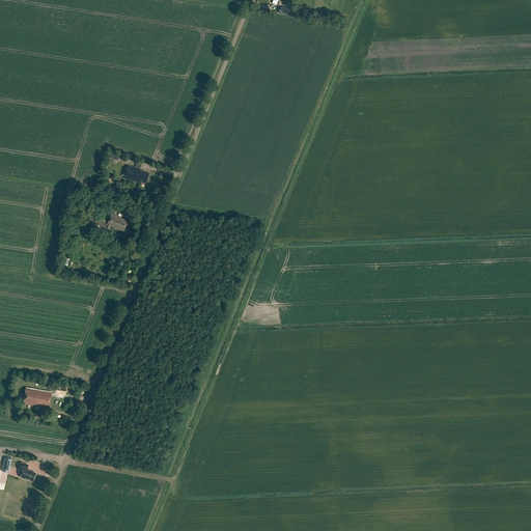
[(279,14),(291,16),(292,9),(280,6),(279,14)]
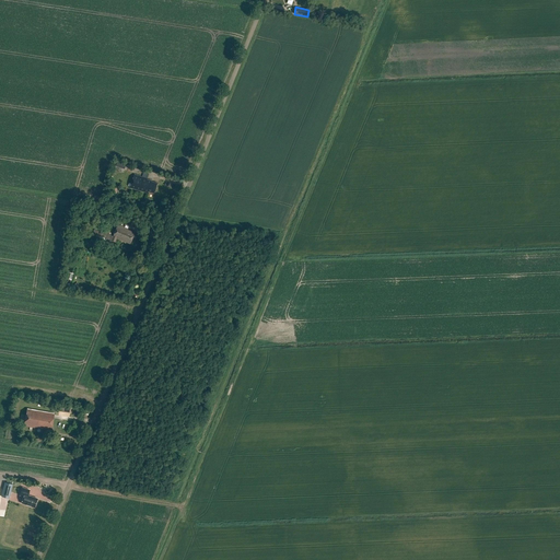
[(148,177),(135,174),(131,187),(148,193),(148,190),(154,193),(158,183),(151,181),(147,178),(148,177)]
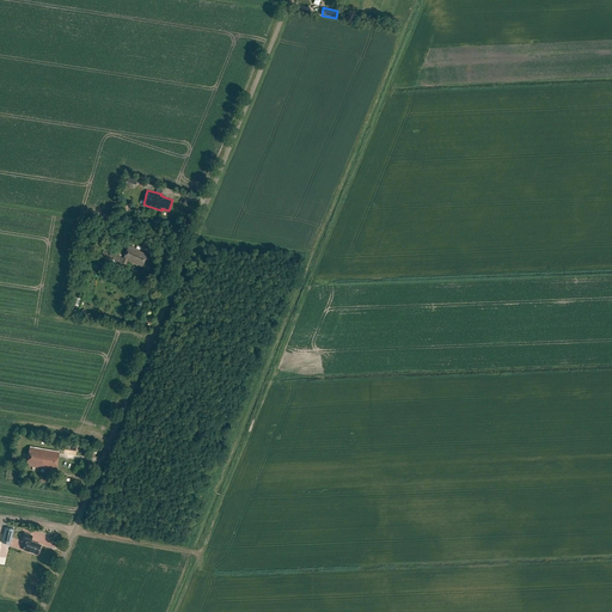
[(124,258),(142,265),(147,254),(142,252),(142,250),(129,245),(124,258)]
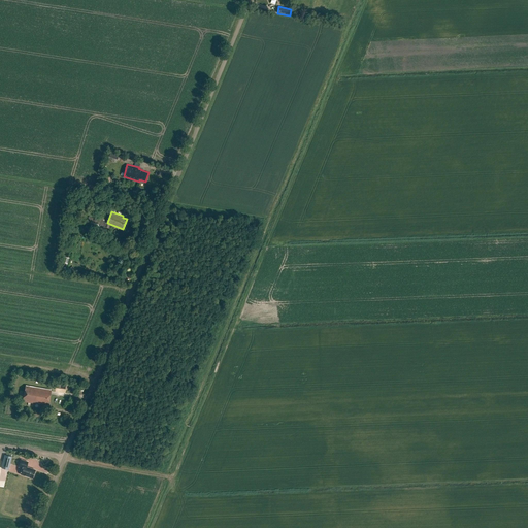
[(95,217),(90,215),(89,218),(94,220),(94,221),(101,225),(103,220),(96,216),(95,217)]
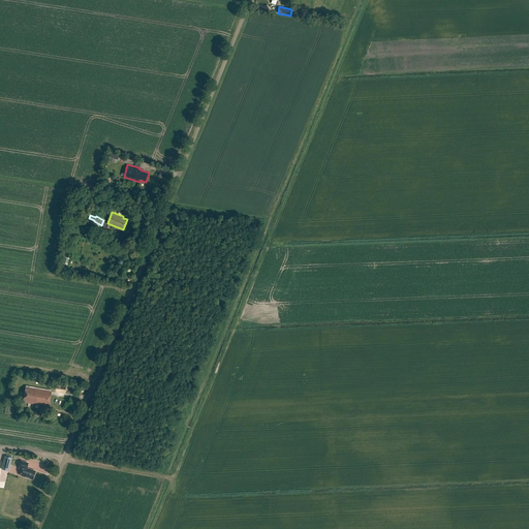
[(85,227),(98,232),(101,226),(88,220),(85,227)]
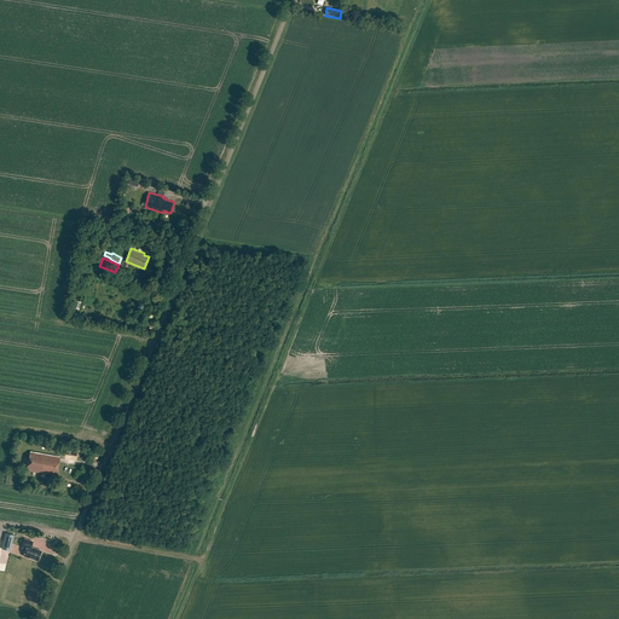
[(27,470),(56,476),(59,457),(30,451),(27,470)]
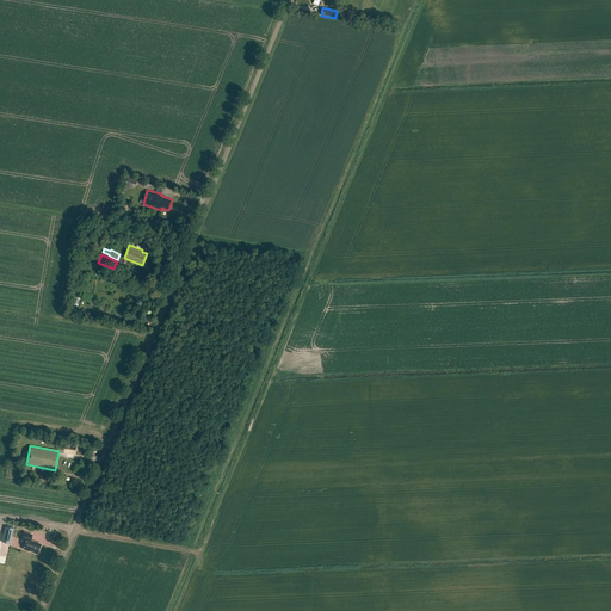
[(1,542),(8,544),(13,529),(5,526),(1,542)]
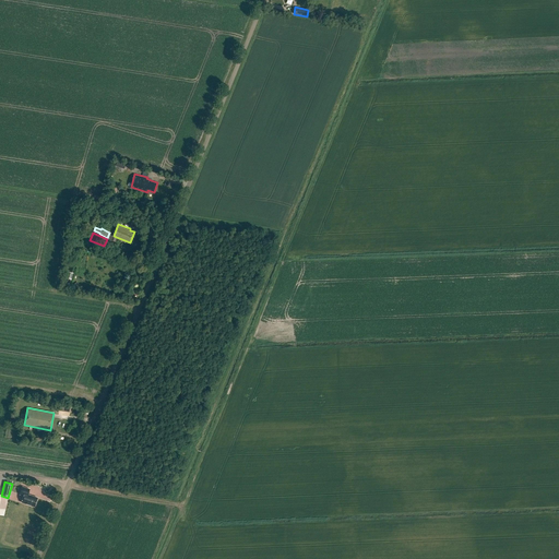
[(21,502),(34,507),(36,498),(26,495),(28,489),(21,487),(19,495),(22,496),(21,502)]
